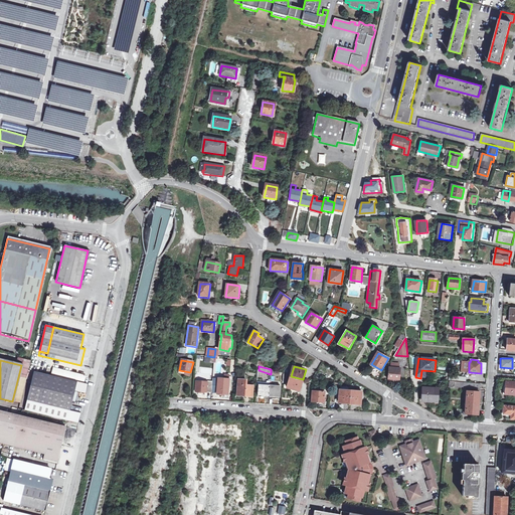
[(390,367),(389,367),(389,379),(400,379),(401,368),(398,368),(390,367)]
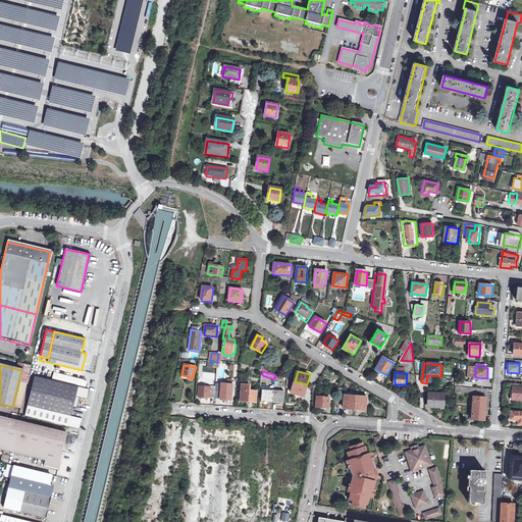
[(77,386),(35,376),(28,406),(70,416),(75,397),(77,386)]
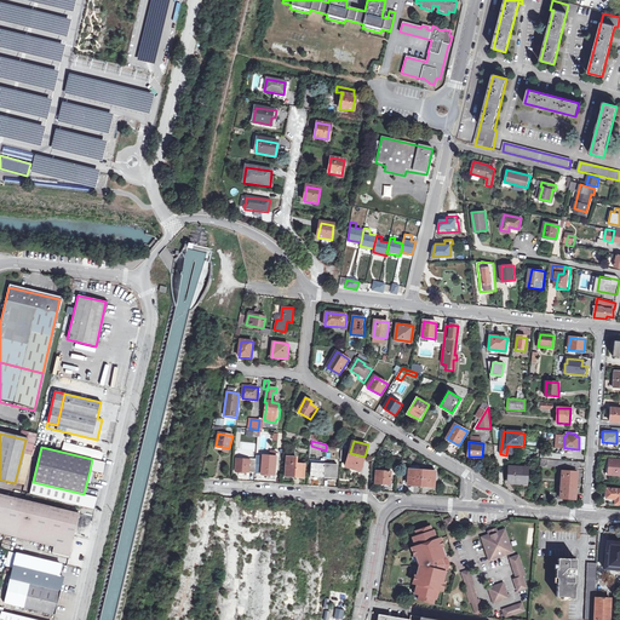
[(365,457),(350,453),(346,465),(361,470),(365,457)]
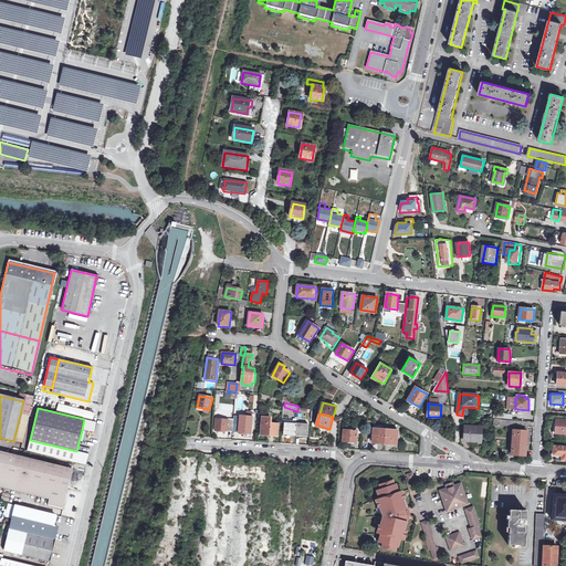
[(252,417),(240,416),(234,416),(233,427),(239,427),(239,432),(251,433),(252,417)]
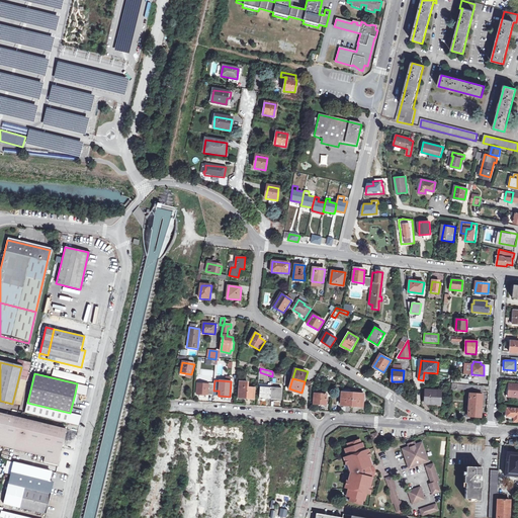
[(87,386),(77,383),(75,394),(86,396),(87,386)]
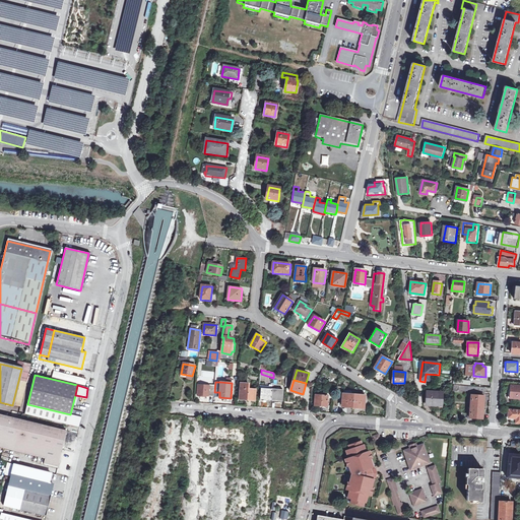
[(209,387),(198,386),(197,395),(214,396),(214,390),(209,390),(209,387)]
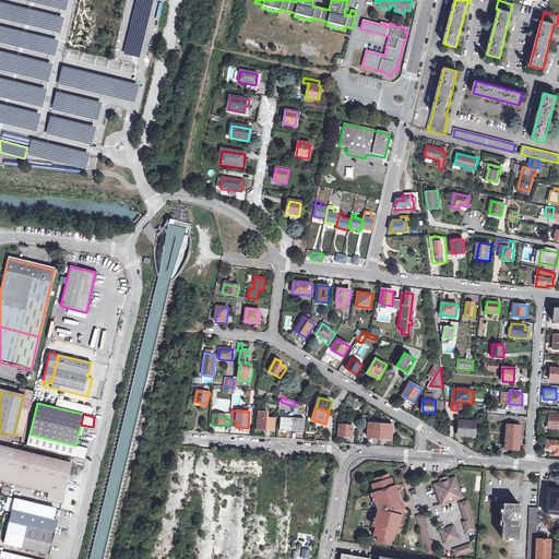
[(558,415),(549,415),(548,429),(558,429),(558,415)]
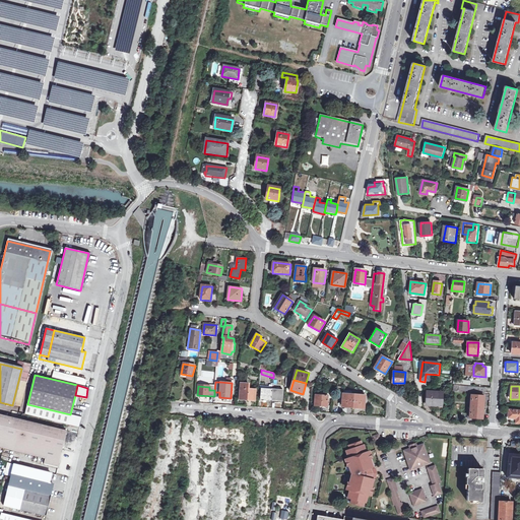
[(255,390),(241,389),(240,399),(254,400),(255,390)]
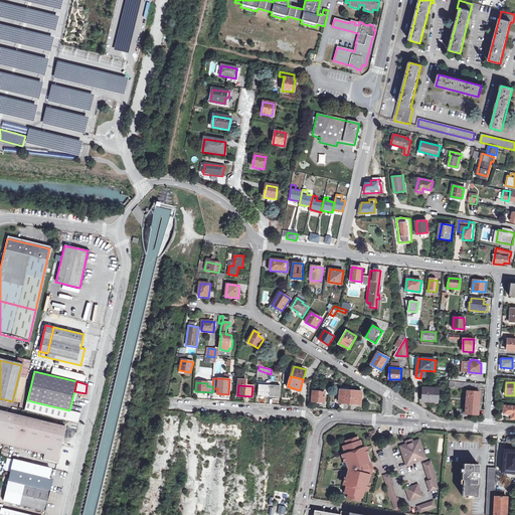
[(270,386),(260,385),(259,395),(269,396),(270,386)]
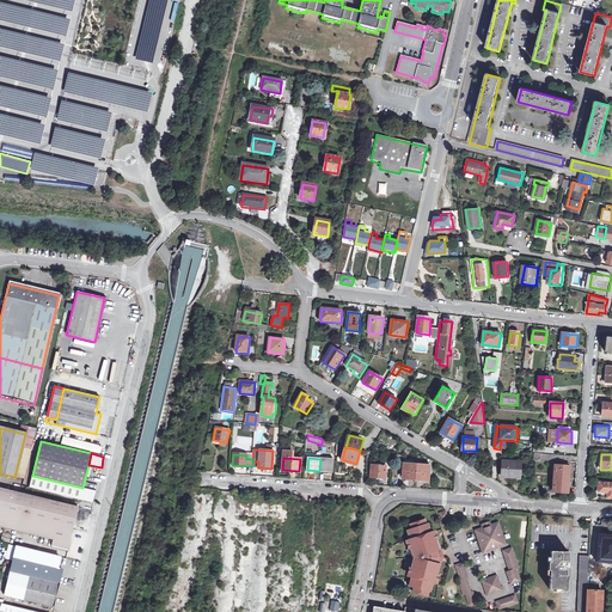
[(334,459),(320,459),(319,471),(334,472),(334,459)]
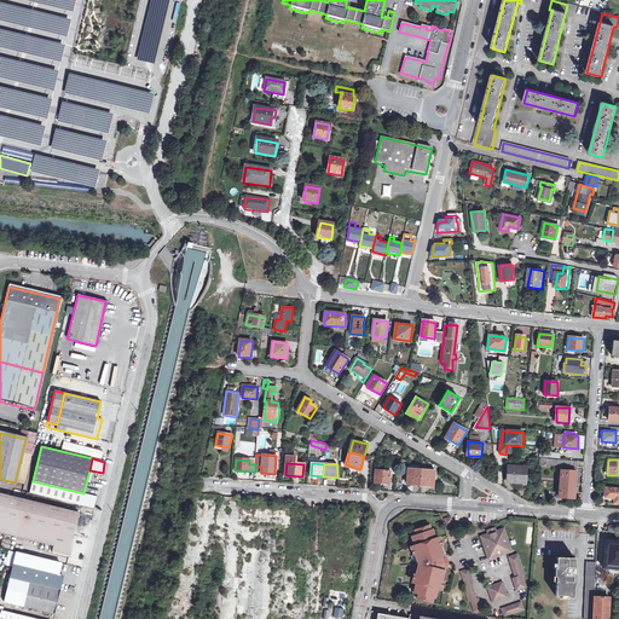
[(420,470),(409,469),(408,484),(433,486),(434,472),(424,470),(424,466),(420,466),(420,470)]
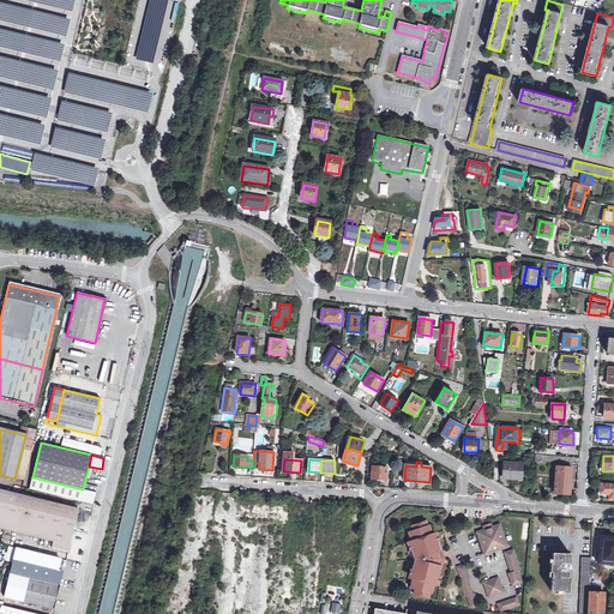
[(377,467),(372,467),(372,480),(386,481),(387,470),(393,471),(393,463),(387,463),(387,468),(384,468),(384,464),(377,464),(377,467)]
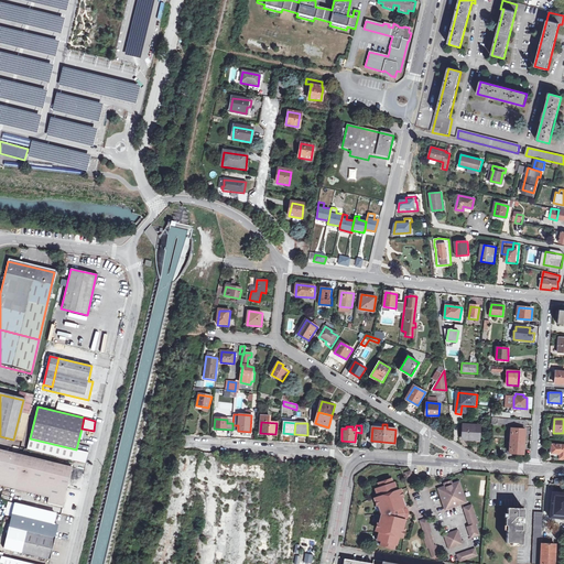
[(478,427),(463,426),(462,441),(477,442),(478,427)]
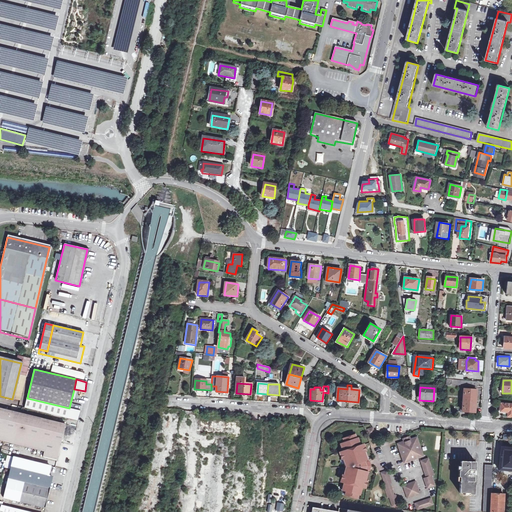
[(477,389),(465,388),(463,410),(475,411),(477,389)]
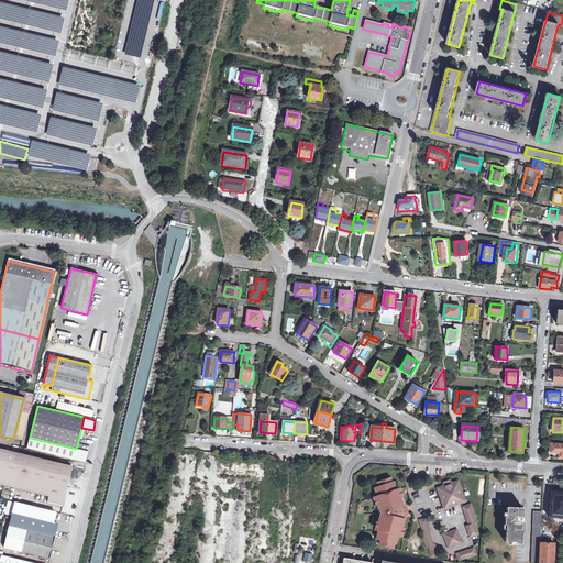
[(76,449),(30,438),(28,449),(86,462),(88,451),(76,449)]
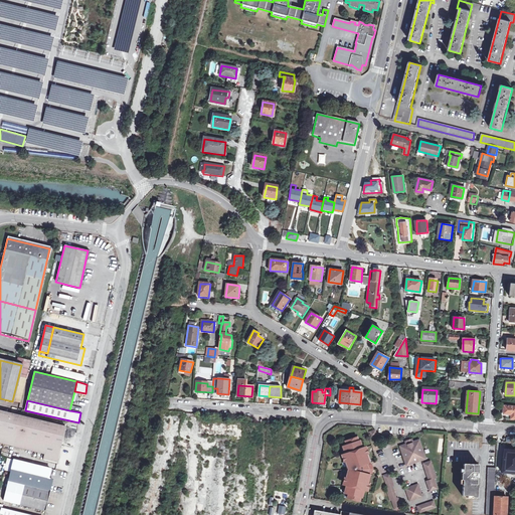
[(514,406),(504,405),(504,414),(512,414),(511,418),(514,418),(514,406)]
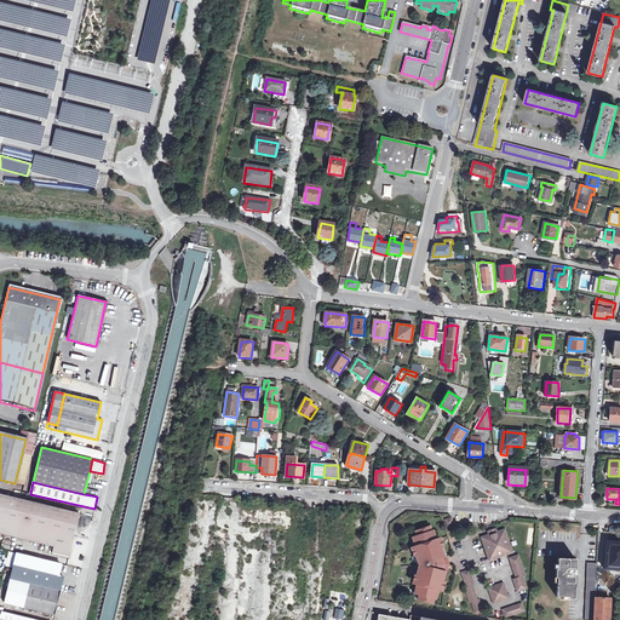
[(0,532),(12,535),(21,499),(0,494),(0,532)]
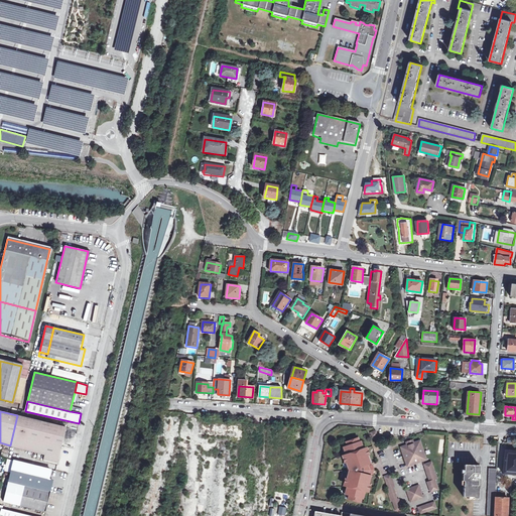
[(21,413),(18,413),(17,415),(10,445),(45,455),(44,461),(57,465),(67,427),(20,416),(21,413)]
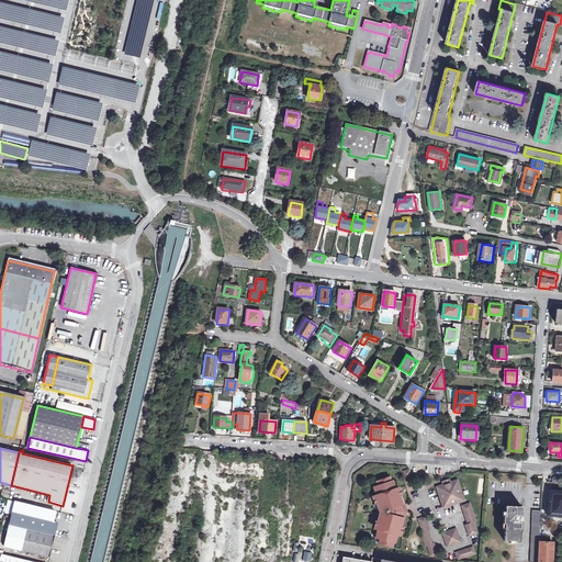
[(390,476),(377,481),(378,485),(375,486),(377,491),(375,491),(377,496),(373,498),(374,504),(377,504),(379,509),(381,508),(381,512),(381,515),(379,514),(377,519),(375,519),(374,525),(378,527),(375,536),(378,537),(377,541),(390,544),(391,540),(393,541),(394,537),(396,537),(397,531),(402,532),(403,526),(402,526),(403,520),(401,520),(402,517),(405,517),(406,512),(402,510),(401,507),(402,507),(401,502),(402,501),(400,495),(402,495),(400,490),(396,491),(393,481),(391,482),(390,476)]
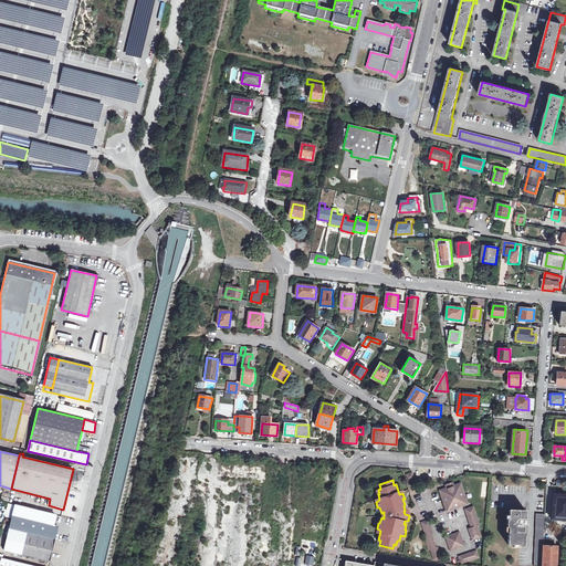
[(446,489),(440,491),(447,512),(467,505),(459,484),(453,486),(452,483),(444,485),(446,489)]
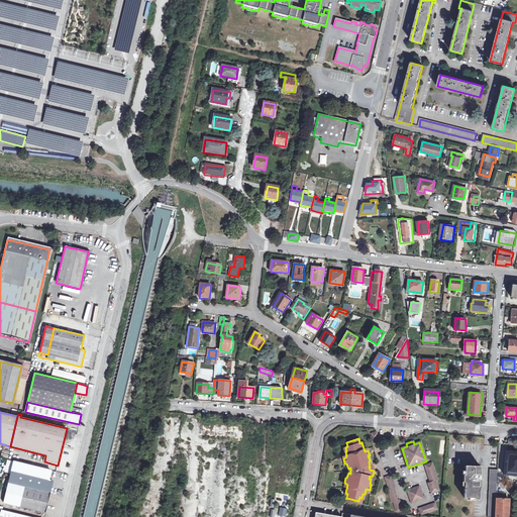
[(516,451),(507,451),(506,459),(505,459),(504,475),(516,475),(516,451)]
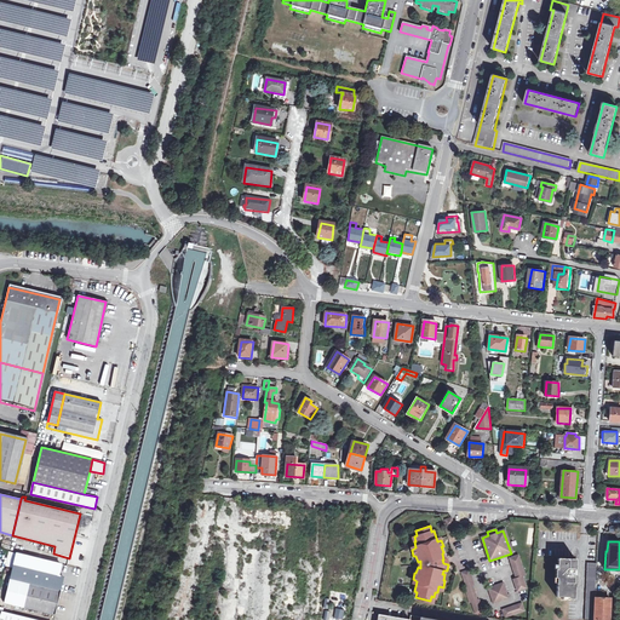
[(16,554),(10,579),(61,591),(64,577),(58,574),(59,569),(61,564),(16,554)]
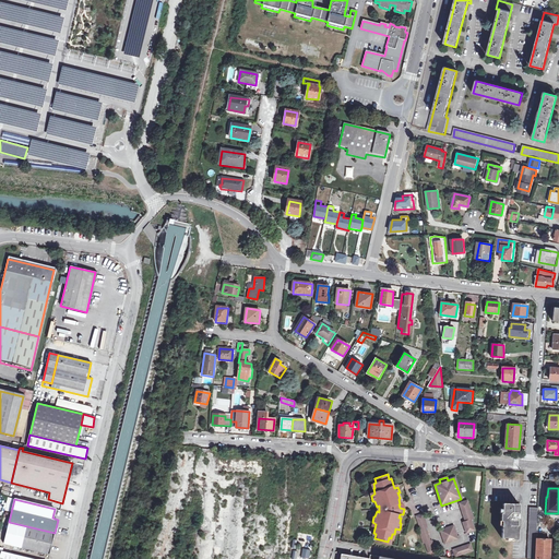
[(467,501),(460,504),(465,522),(462,522),(466,534),(474,531),(471,520),(473,519),(467,501)]
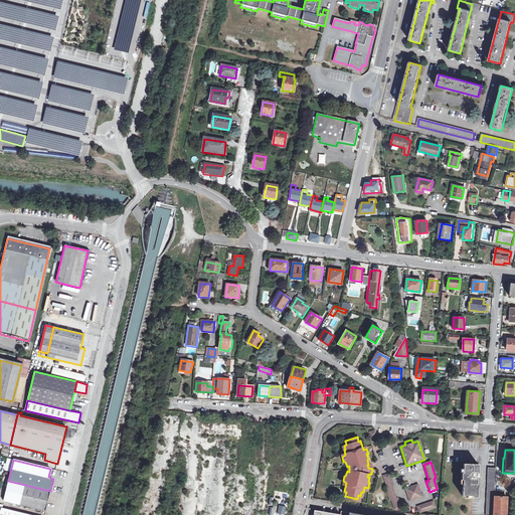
[(479,464),(464,464),(464,473),(462,473),(462,480),(464,480),(463,496),(472,496),(472,498),(478,498),(479,464)]
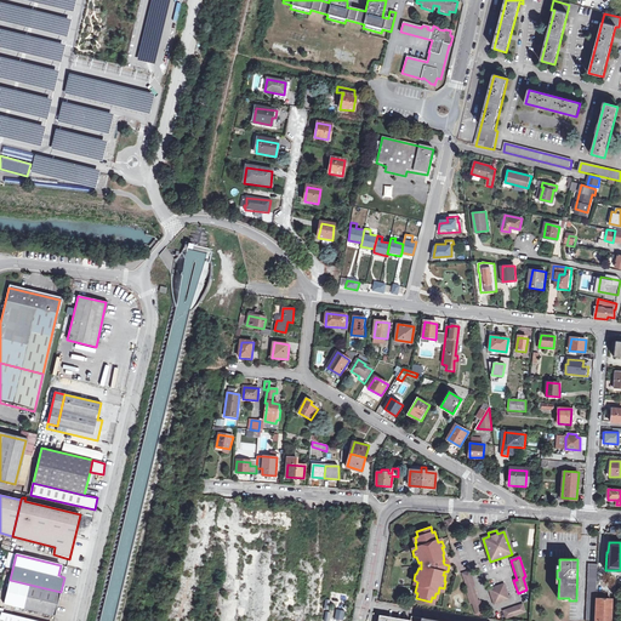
[(598,564),(590,564),(586,620),(594,620),(597,591),(598,564)]
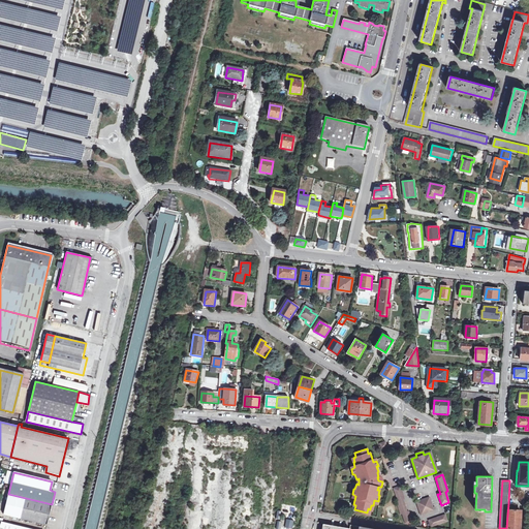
[(402,492),(396,494),(398,501),(397,501),(401,515),(403,515),(406,524),(412,522),(409,511),(407,512),(403,499),(404,499),(402,492)]
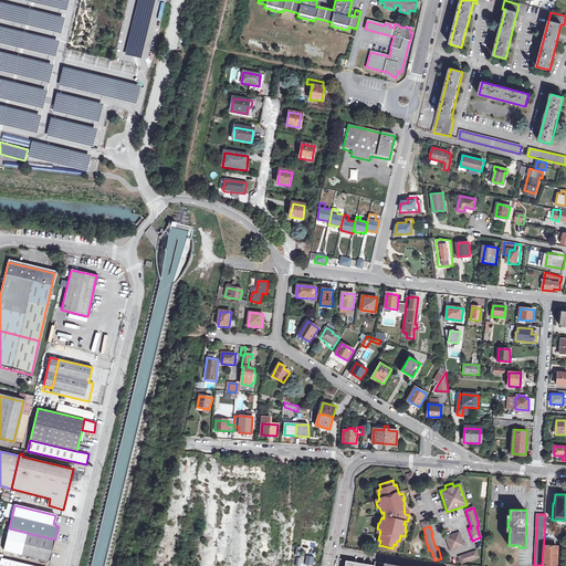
[(9,528),(3,551),(51,562),(55,540),(9,528)]
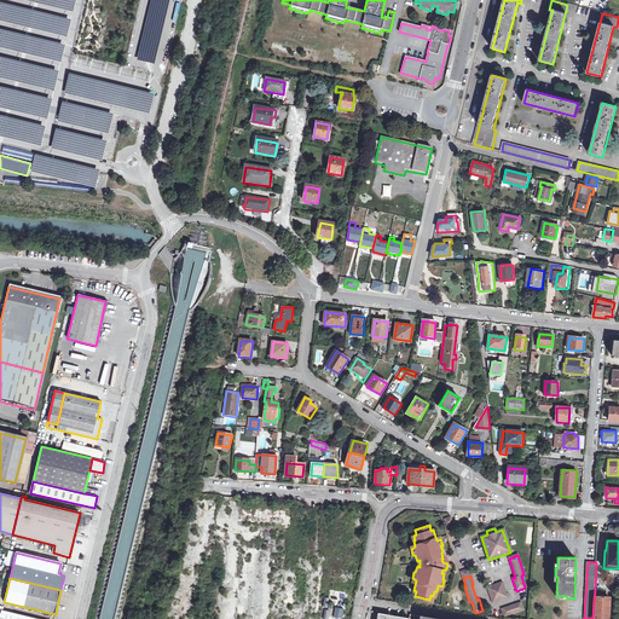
[(502,582),(486,588),(492,603),(507,597),(502,582)]
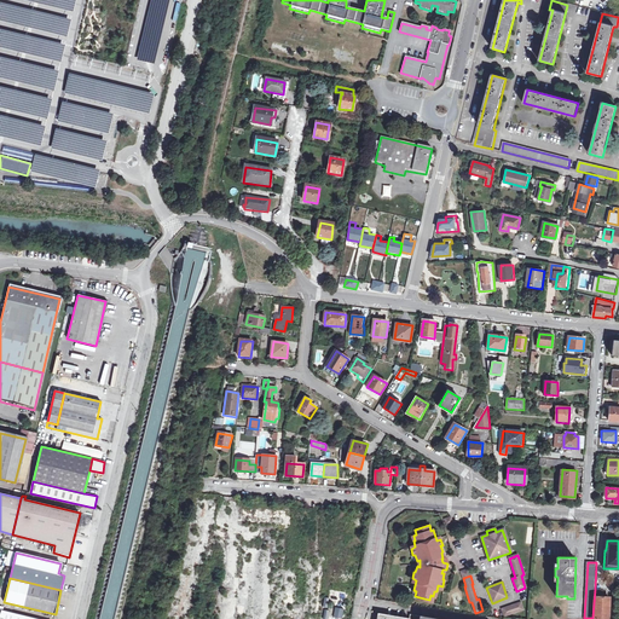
[(608,589),(595,589),(593,618),(608,618),(609,597),(607,597),(608,589)]
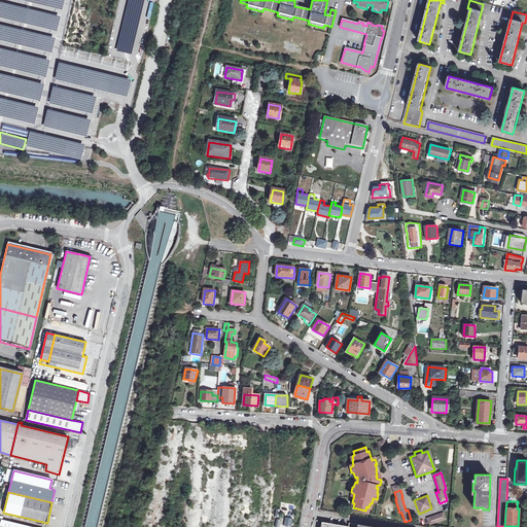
[(443,514),(427,519),(429,525),(446,520),(443,514)]
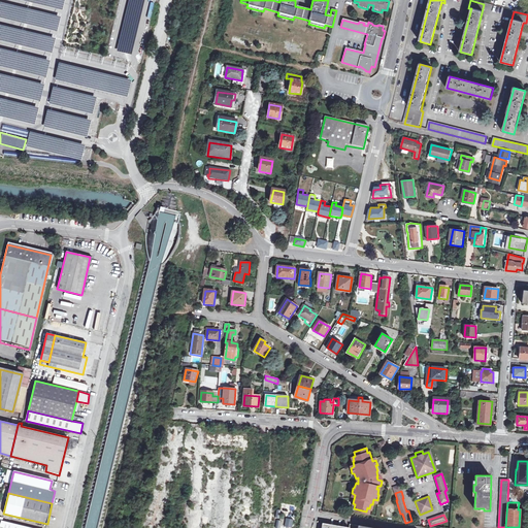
[(292,527),(293,519),(285,518),(284,526),(292,527)]
